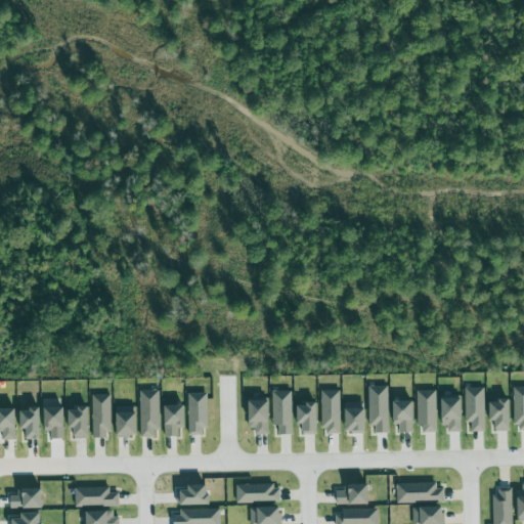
[(388,386),(368,387),(369,427),(376,427),(376,434),(389,433),(388,386)]
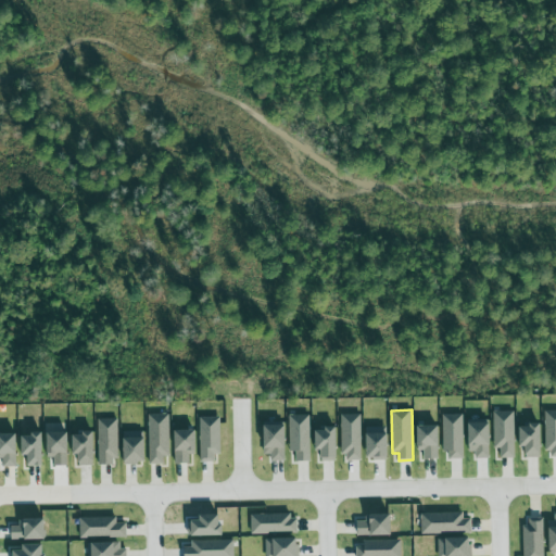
[(494,449),(501,449),(501,458),(516,457),(515,411),(493,412),(494,449)]
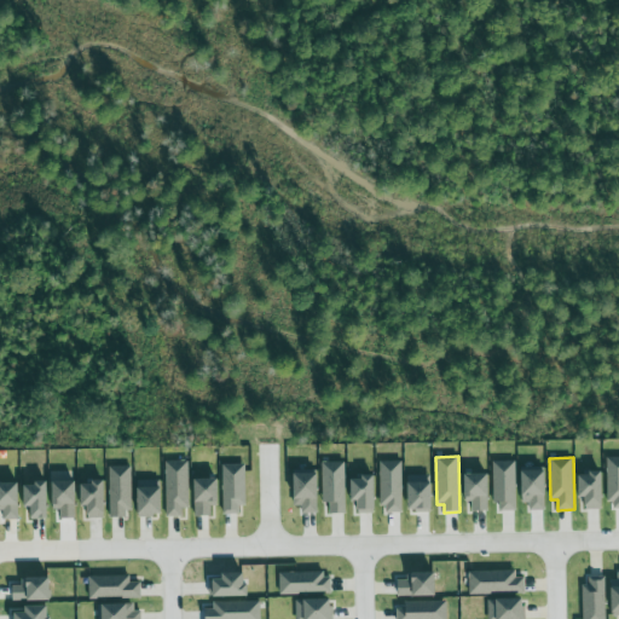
[(166,462),(167,518),(189,516),(187,461),(166,462)]
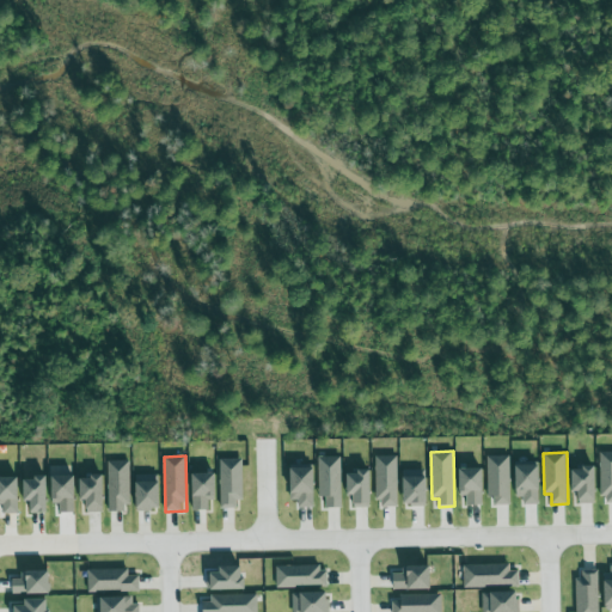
[(398,507),(398,457),(377,456),(377,507),(398,507)]
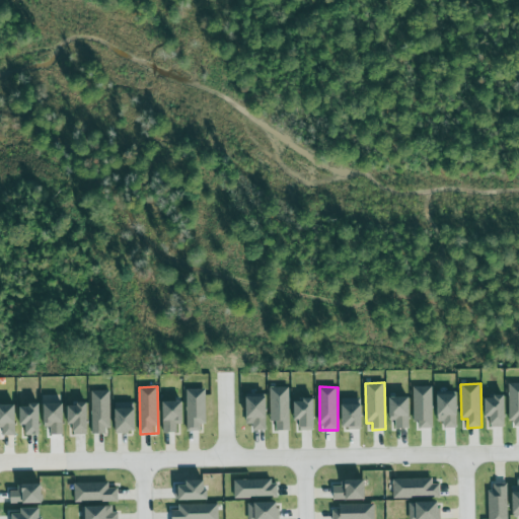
[(432,386),(415,386),(415,429),(433,428),(432,386)]
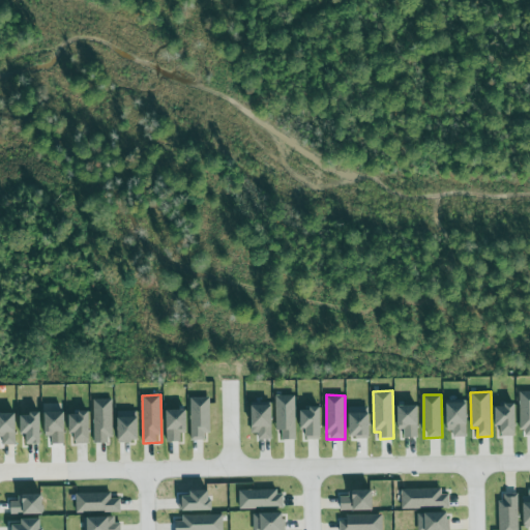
[(295,395),(275,396),(276,431),(282,431),(283,440),(296,440),(295,395)]
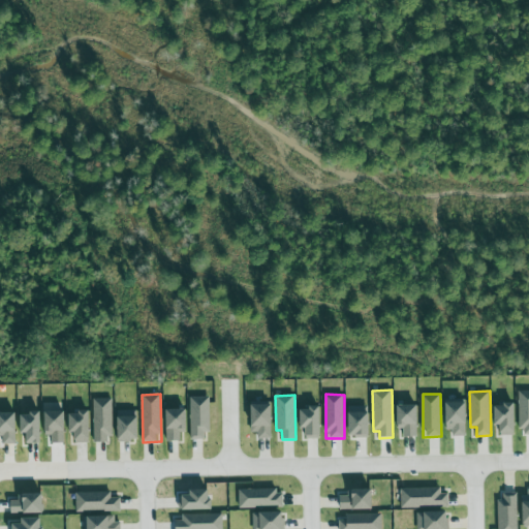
[(209,397),(190,397),(191,439),(210,439),(209,397)]
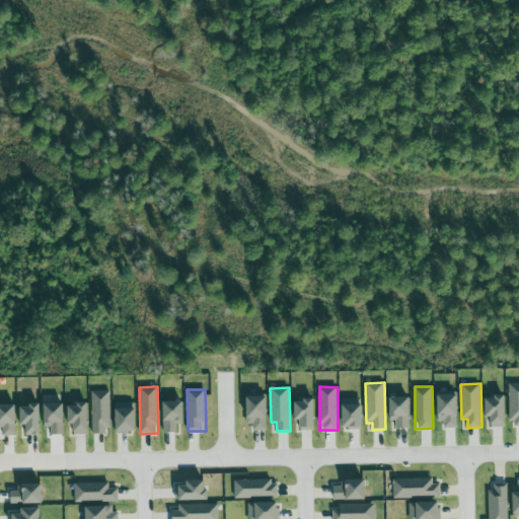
[(91,391),(92,435),(110,434),(109,391),(91,391)]
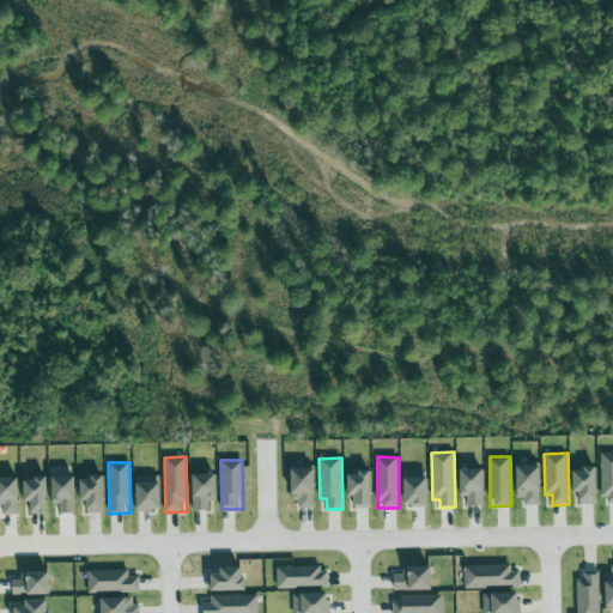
[(520,507),(541,505),(540,466),(519,467),(520,507)]
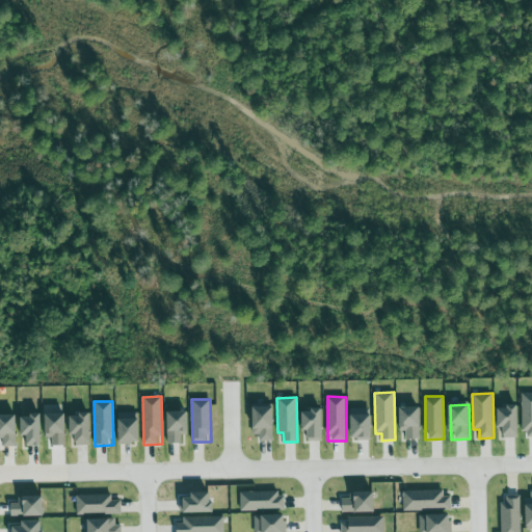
[(508,408),(498,408),(499,427),(504,427),(504,437),(516,437),(516,435),(519,435),(519,405),(508,405),(508,408)]
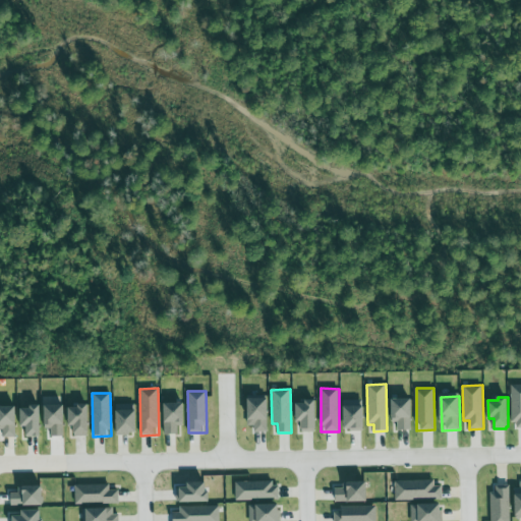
[(269,399),(247,399),(247,430),(268,430),(269,399)]
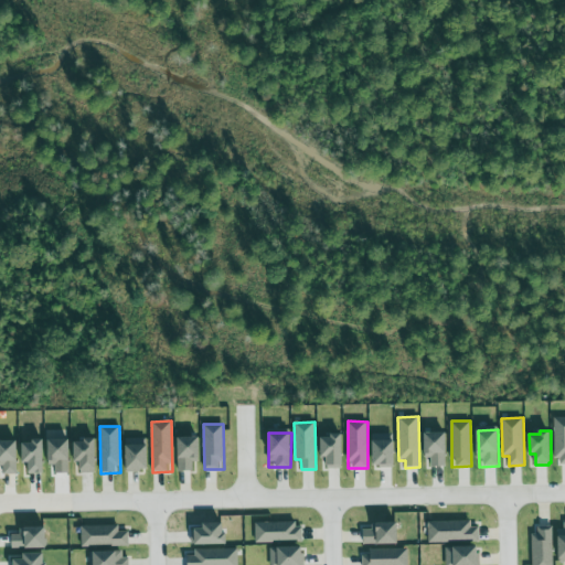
[(426,458),(430,458),(430,467),(447,467),(446,433),(425,433),(426,458)]
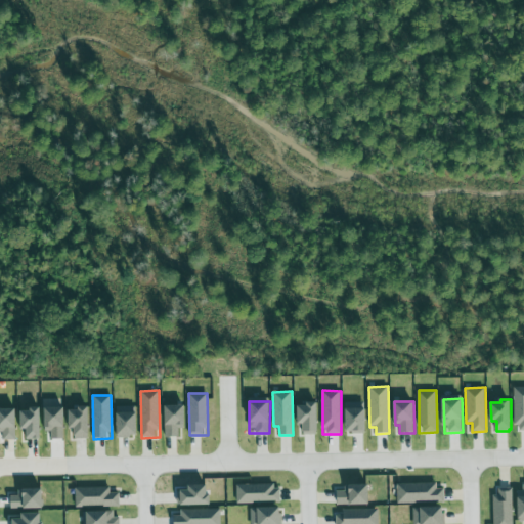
[(345,403),(346,434),(366,433),(365,402),(345,403)]
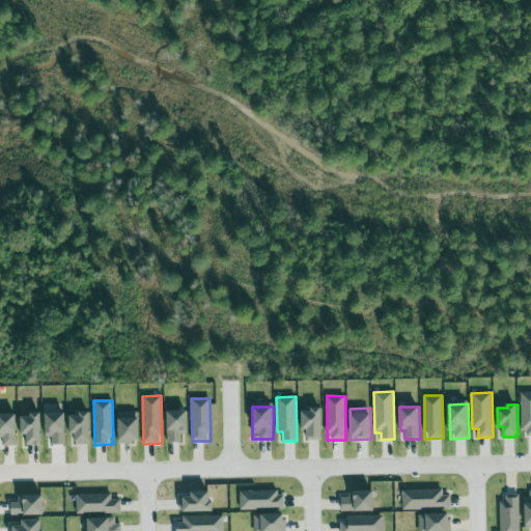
[(302,430),(308,430),(308,441),(323,441),(323,410),(302,410),(302,430)]
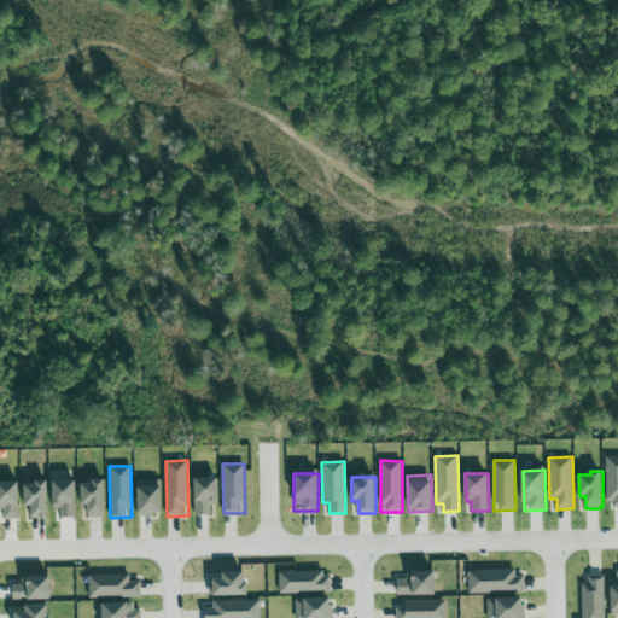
[(220,503),(219,478),(193,479),(194,516),(213,516),(213,503),(220,503)]
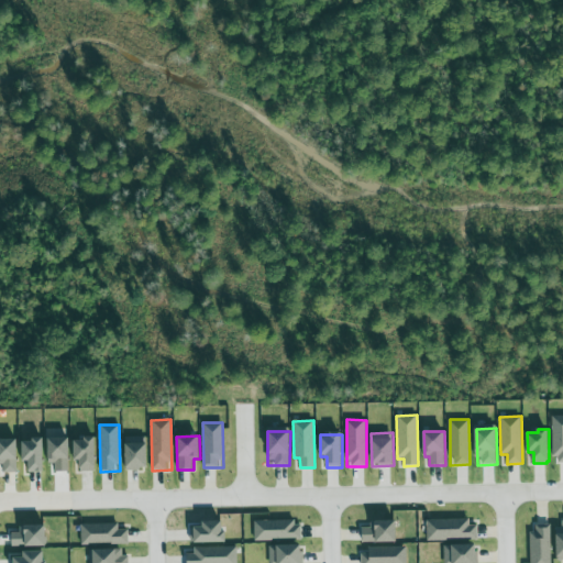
[(148,470),(147,437),(125,437),(127,470),(148,470)]
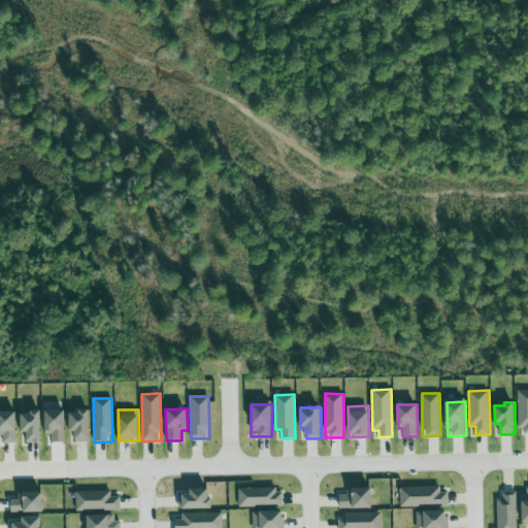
[(64,442),(64,430),(66,430),(65,410),(46,410),(46,434),(51,434),(51,442),(64,442)]
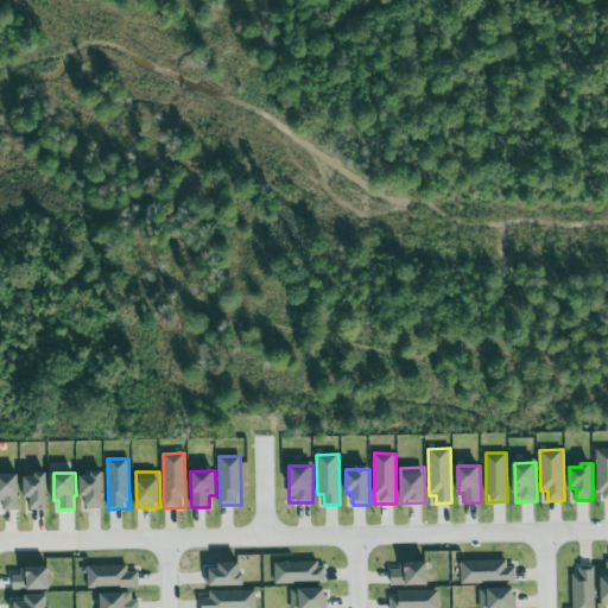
[(19,475),(0,474),(0,500),(4,501),(4,511),(20,511),(19,475)]
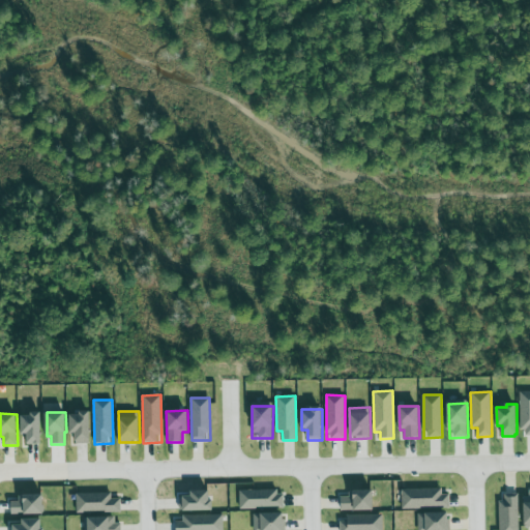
[(41,445),(42,414),(21,413),(21,435),(27,435),(27,444),(41,445)]
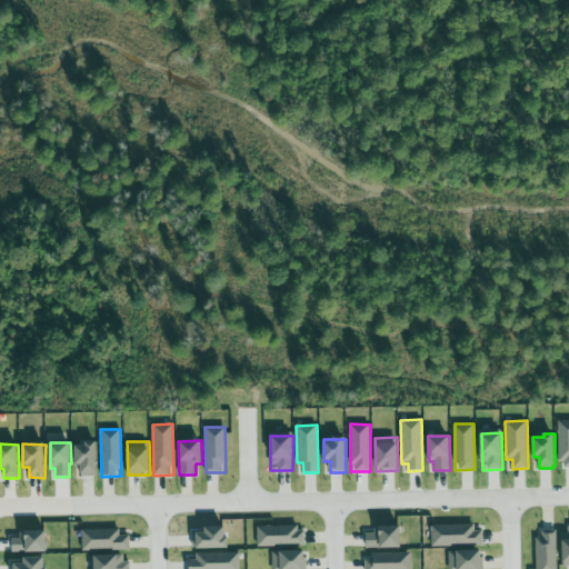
[(98,443),(76,443),(76,466),(81,466),(81,476),(97,476),(98,443)]
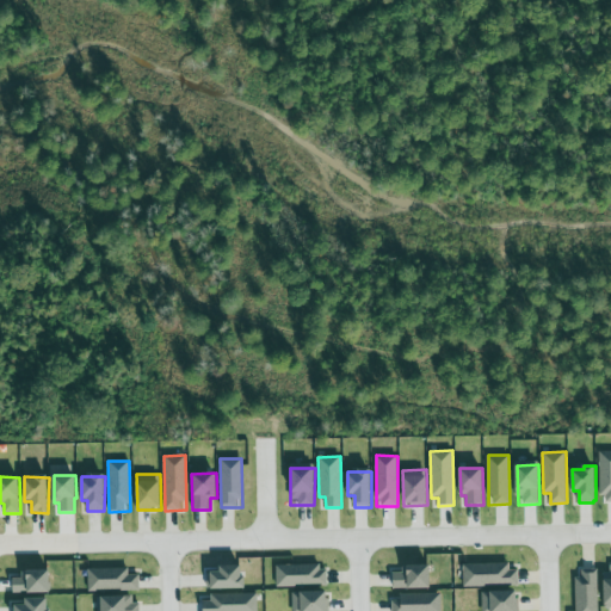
[(463,587),(518,586),(518,571),(510,571),(510,563),(463,565),(463,587)]
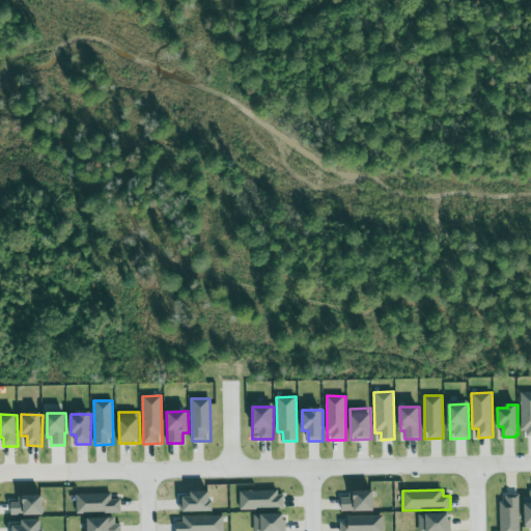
[(212,492),(191,493),(191,498),(179,498),(179,512),(212,511),(212,492)]
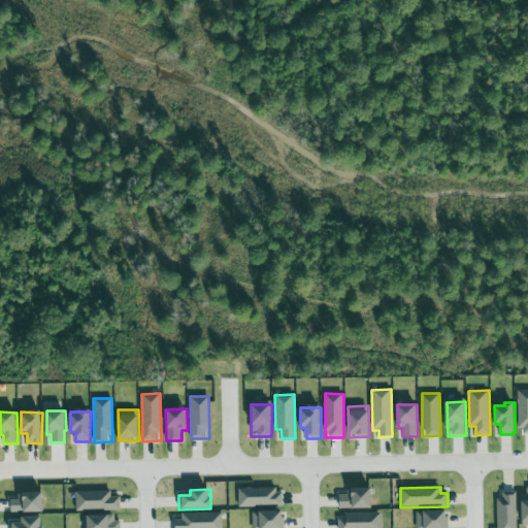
[(238,490),(238,507),(283,506),(283,489),(238,490)]
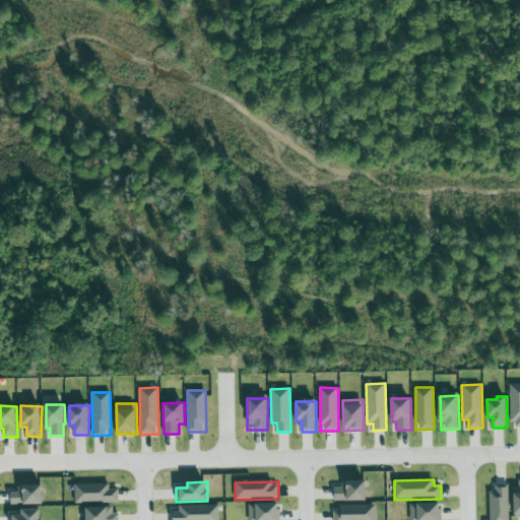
[(342,482),(342,488),(334,488),(335,502),(367,501),(367,481),(342,482)]
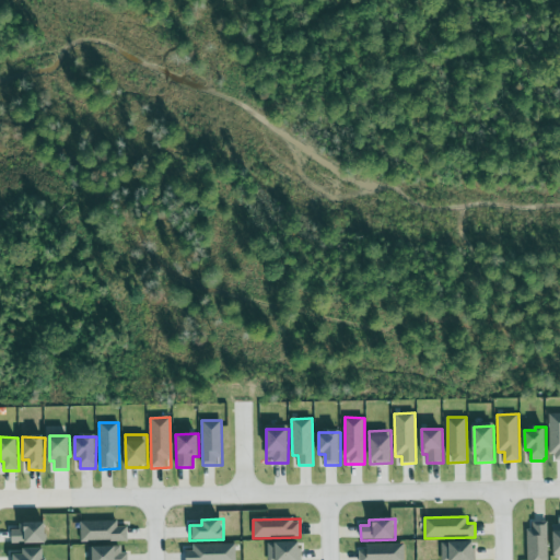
[(128,541),(127,526),(118,527),(118,521),(80,522),(81,543),(128,541)]
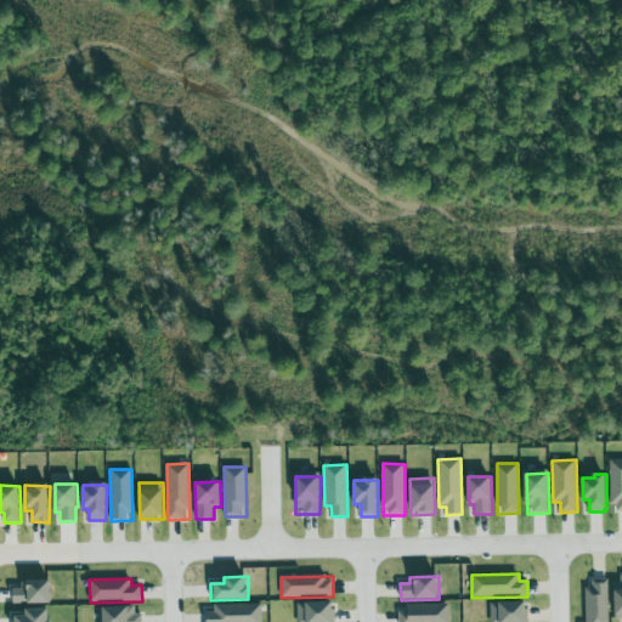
[(609,621),(586,621),(586,588),(592,588),(592,580),(609,578),(609,621)]
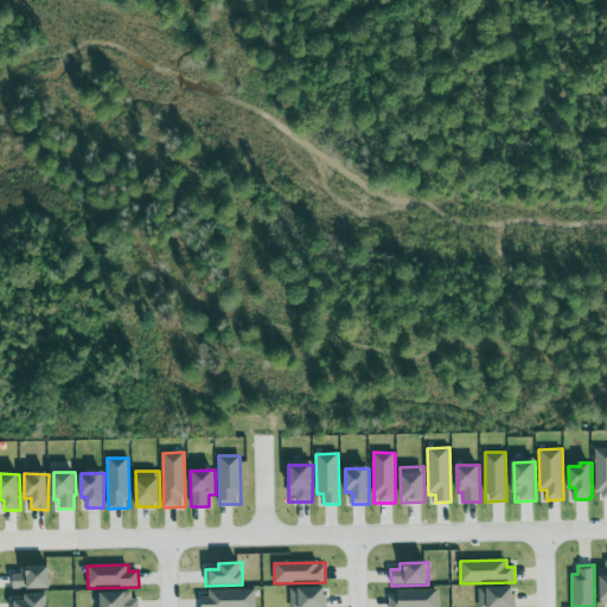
[(13,590),(51,589),(50,567),(21,567),(21,574),(12,574),(13,590)]
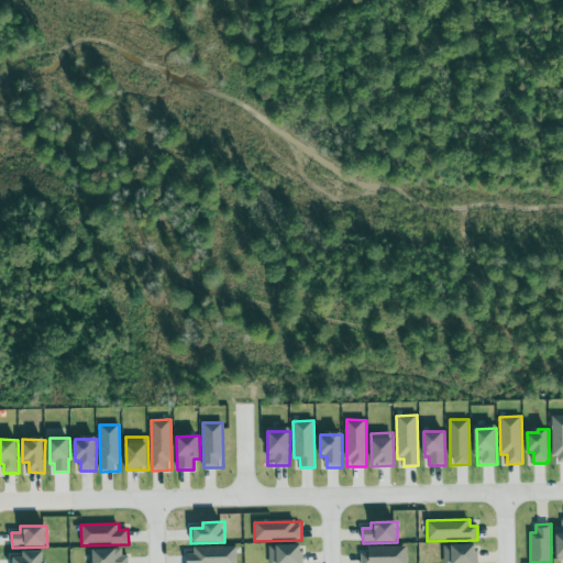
[(444,544),(443,562),(477,562),(477,545),(444,544)]
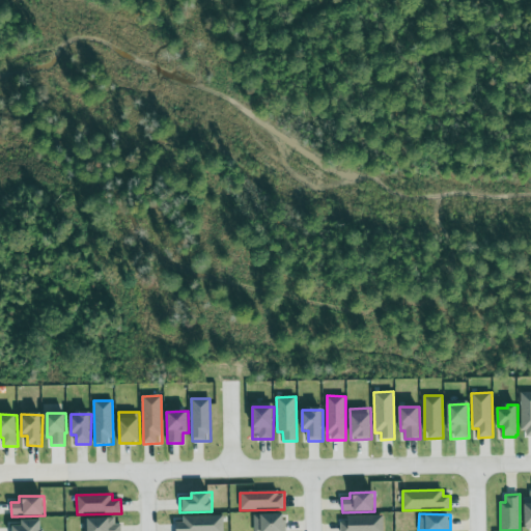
[(254,514),(253,530),(285,530),(286,515),(254,514)]
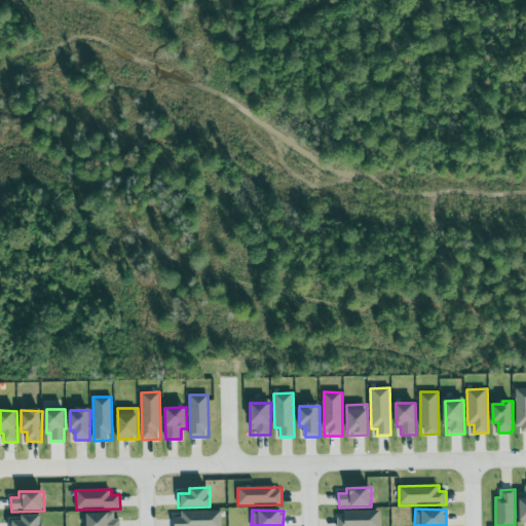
[(337,525),(379,525),(379,511),(344,512),(344,517),(337,517),(337,525)]
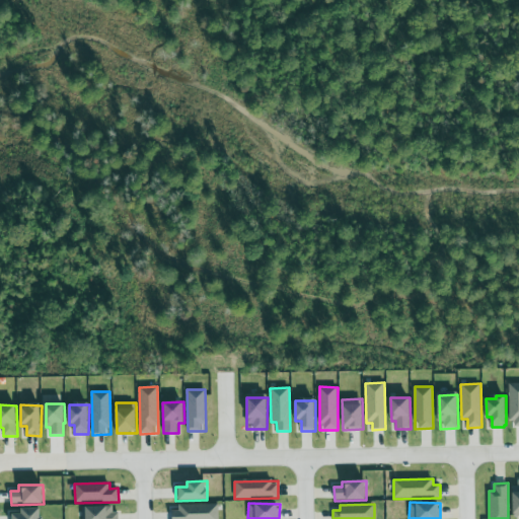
[(218,505),(172,506),(171,518),(208,518),(218,518),(218,505)]
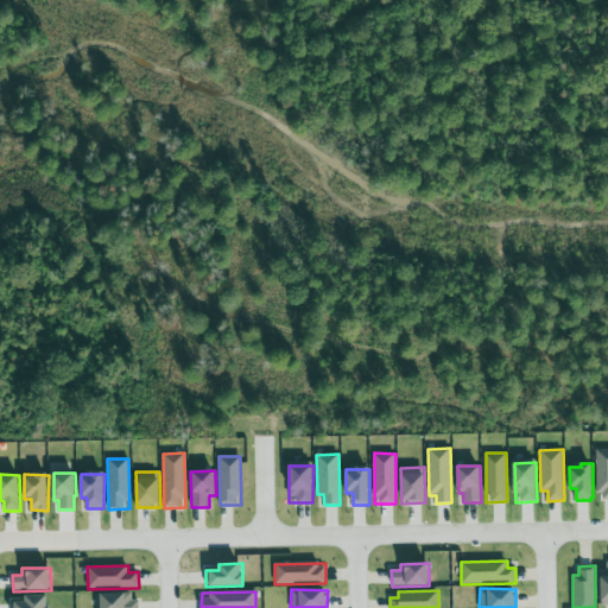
[(96,594),(96,607),(135,607),(135,594),(96,594)]
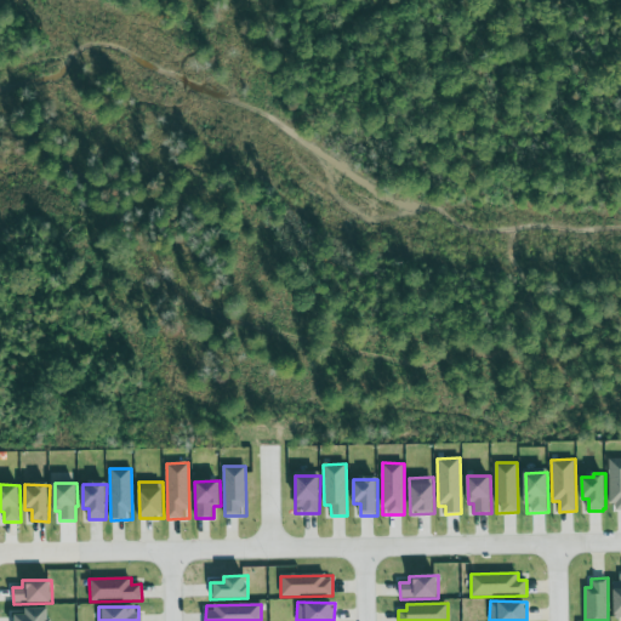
[(51,620),(51,608),(26,609),(26,615),(15,615),(15,620),(51,620)]
